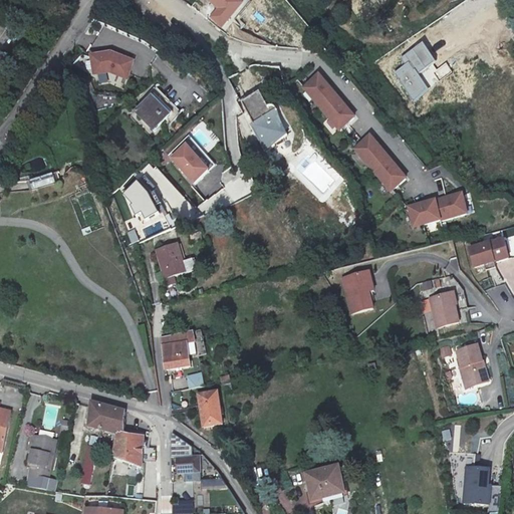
[(241,4),(235,0),(211,0),(209,4),(218,11),(211,20),(222,28),(241,4)]
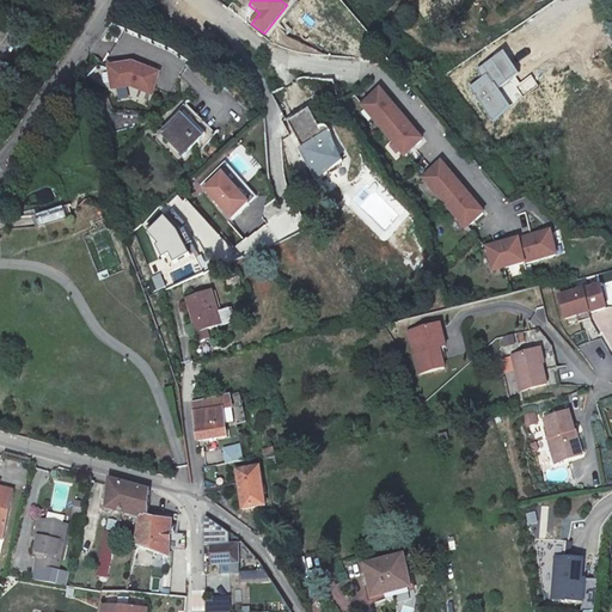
[(510,106),(499,89),(519,73),(505,54),(479,72),(485,80),(471,90),(491,120),(510,106)]
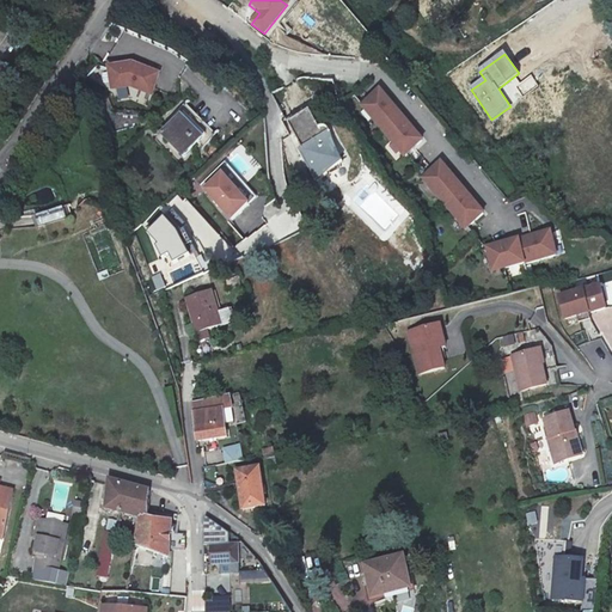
[(139,65),(115,67),(116,90),(139,87),(155,95),(165,74),(139,65)]
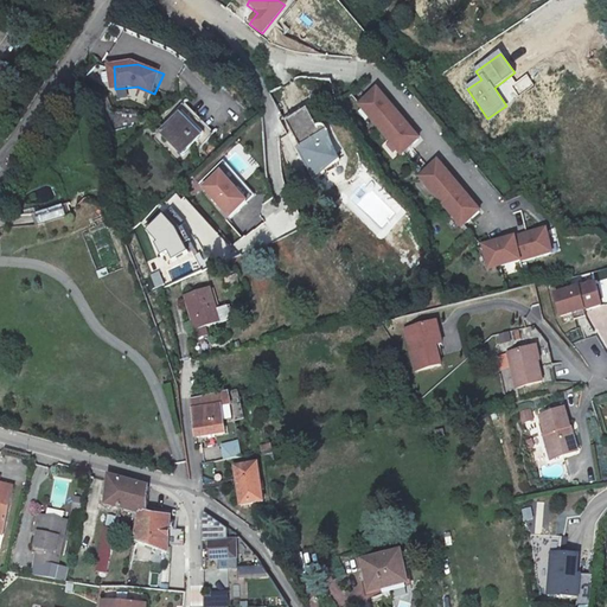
[(396,149),(414,134),(371,84),(353,100),(396,149)]
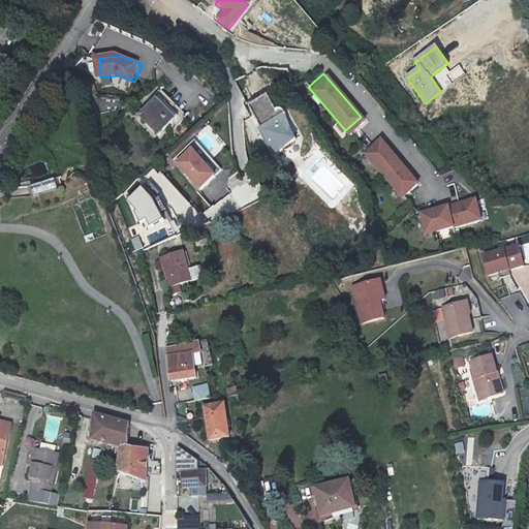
[(263,90),(245,101),(260,130),(265,131),(268,136),(263,138),(270,151),(294,135),(277,105),(273,107),(263,90)]
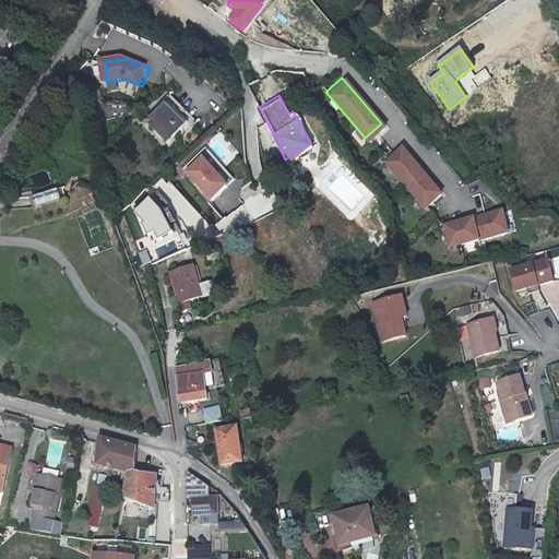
[(156,106),(137,123),(154,143),(174,126),(156,106)]
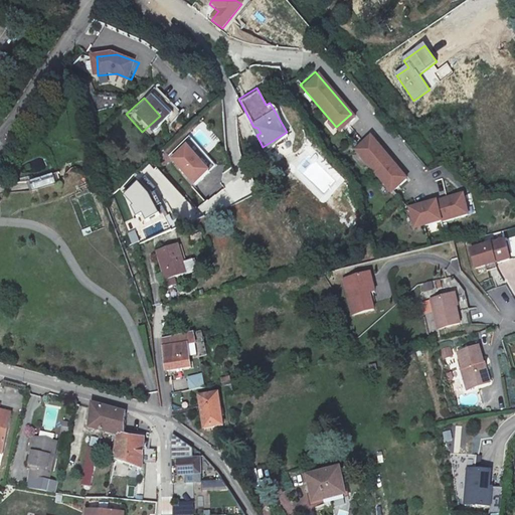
[(387,188),(402,175),(367,133),(352,145),(387,188)]
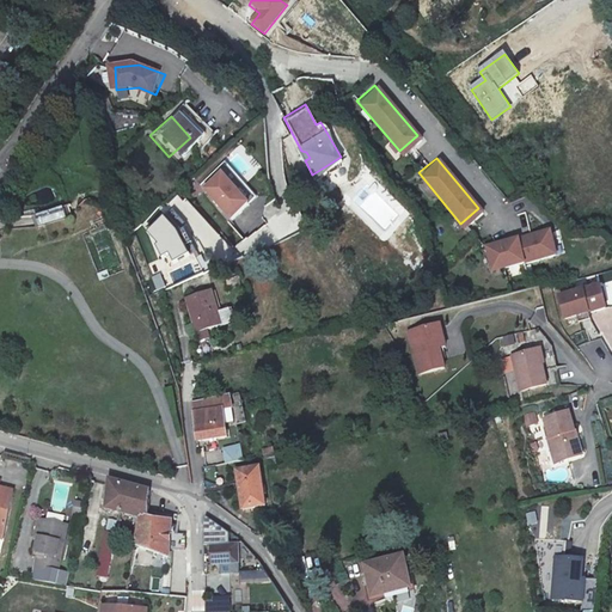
[(216,167),(200,184),(231,218),(248,202),(216,167)]
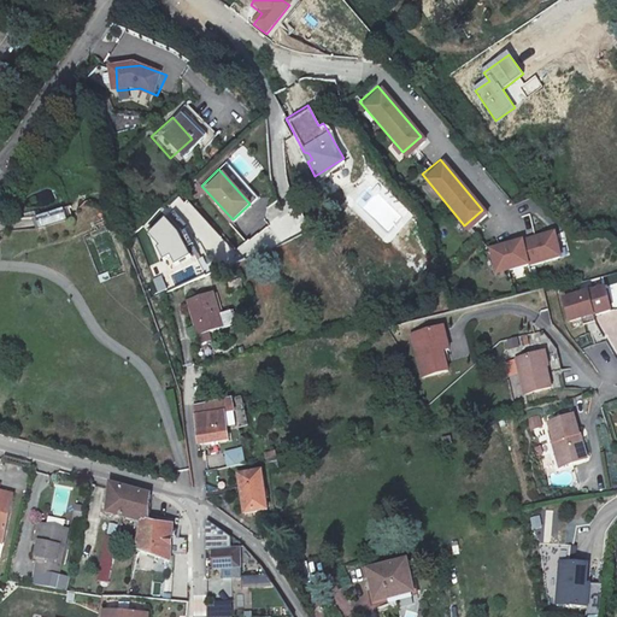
[(188,200),(183,205),(203,225),(207,222),(188,200)]
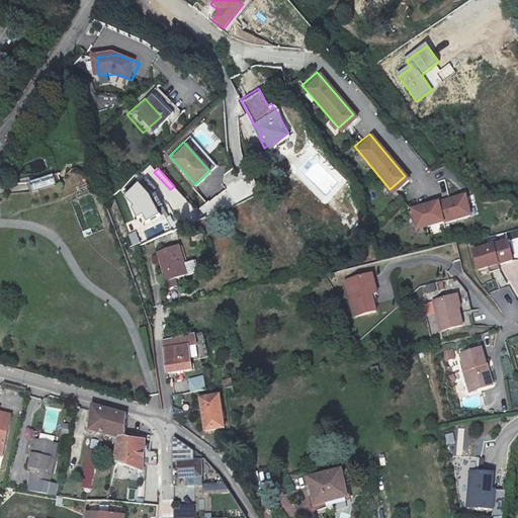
[(28,180),(31,190),(56,185),(54,175),(28,180)]
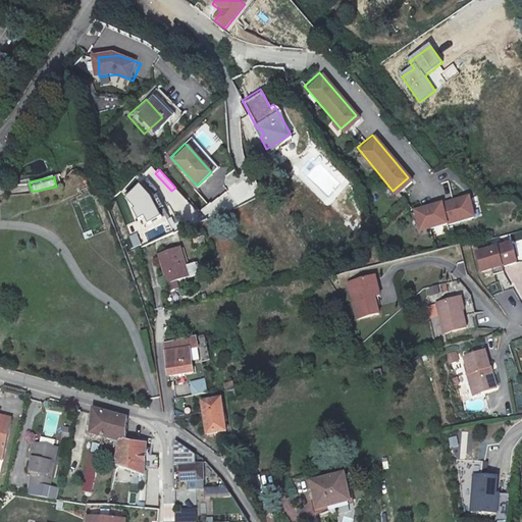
[(168,216),(175,209),(149,179),(142,187),(168,216)]
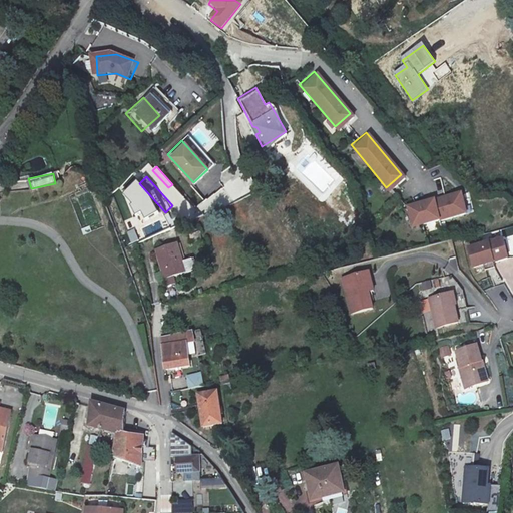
[(150,225),(165,212),(139,183),(124,197),(150,225)]
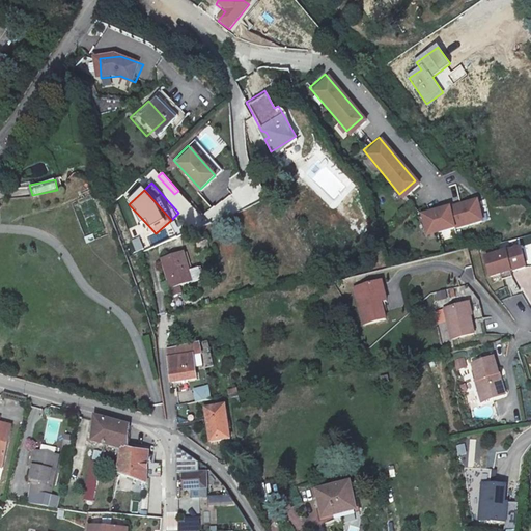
[(423,230),(479,217),(474,196),(418,211),(423,230)]
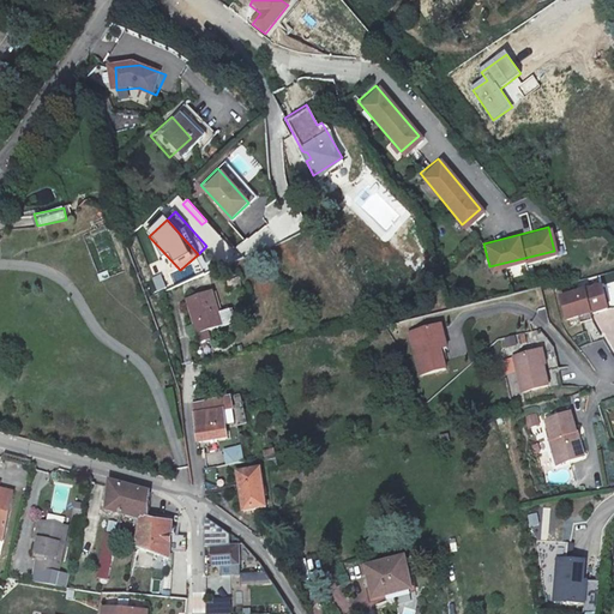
[(185,280),(200,275),(197,264),(181,269),(185,280)]
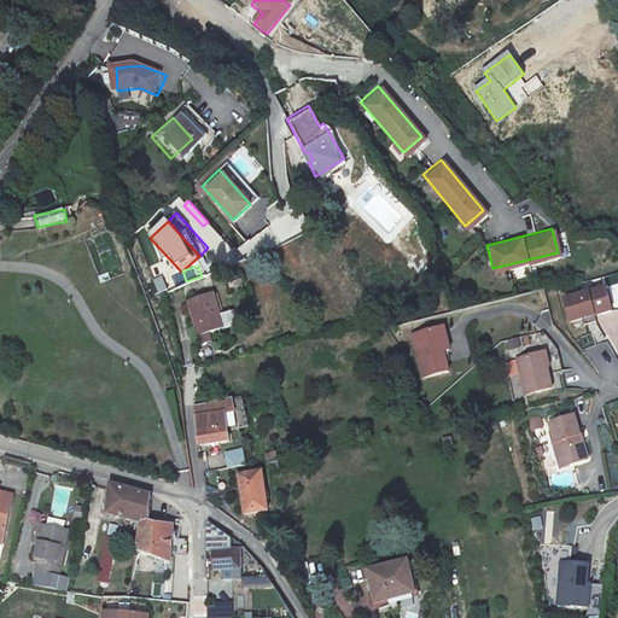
[(558,296),(564,318),(605,308),(599,286),(558,296)]
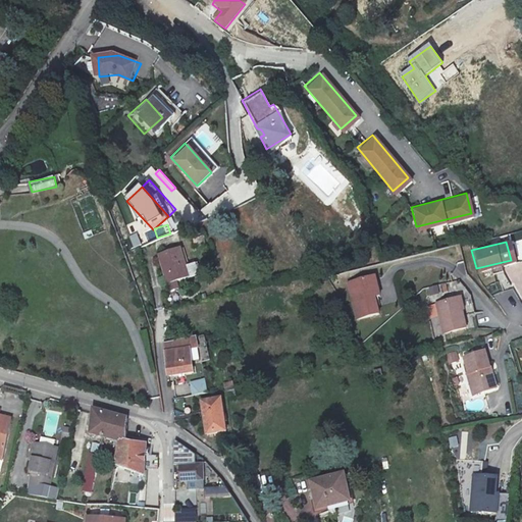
[(175,247),(155,255),(165,283),(187,275),(175,247)]
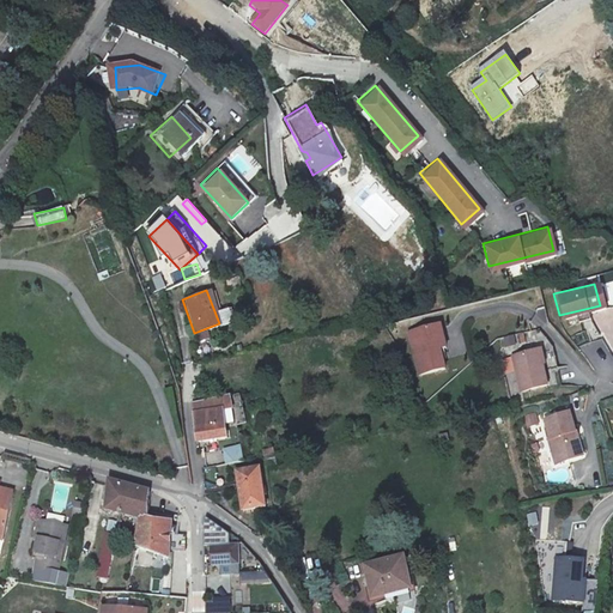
[(445,317),(438,320),(445,350),(453,349),(445,317)]
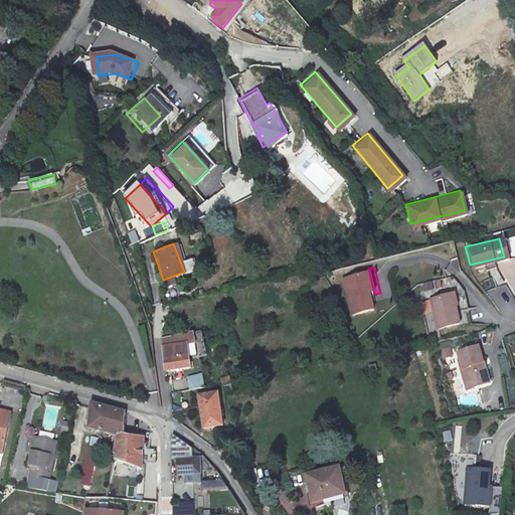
[(374,294),(368,269),(346,273),(354,309),(376,304),(374,294)]
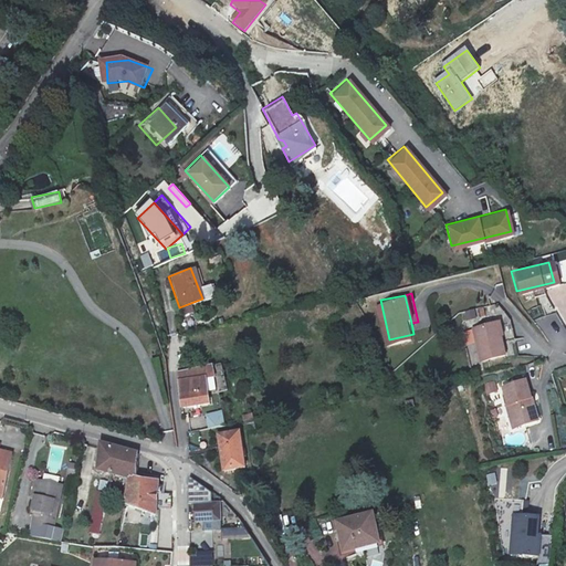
[(465,320),(477,317),(474,310),(463,312),(465,320)]
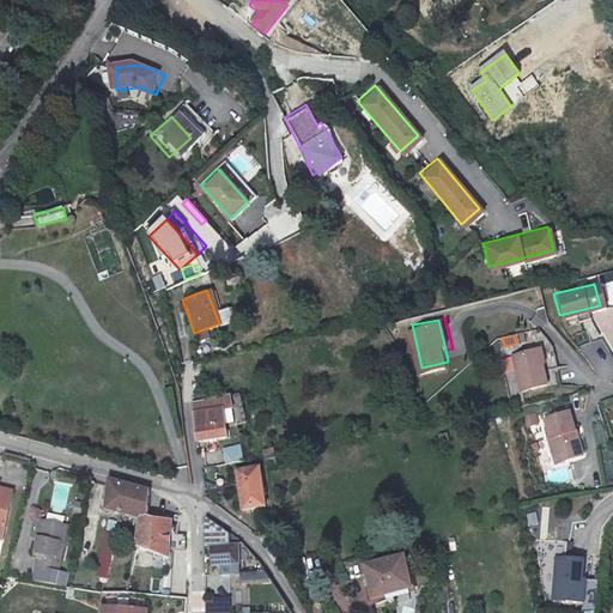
[(541,341),(515,346),(522,383),(550,377),(541,341)]
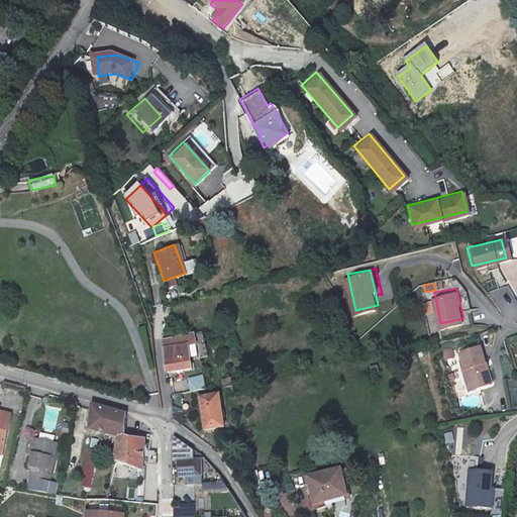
[(187,345),(164,349),(166,363),(190,358),(187,345)]
